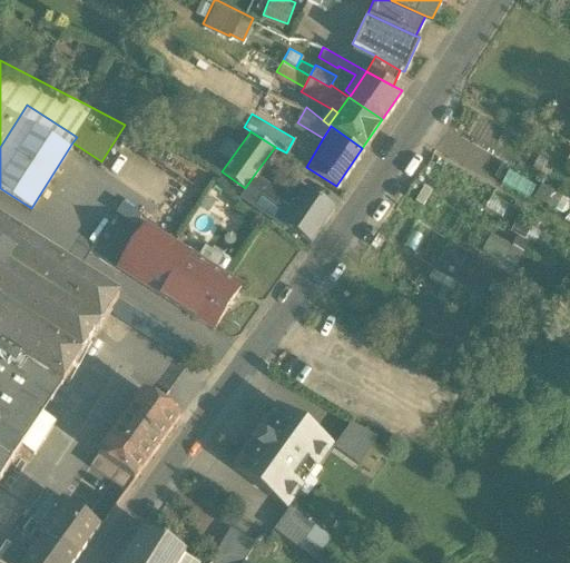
[(282,221),(298,197),(283,187),(279,191),(276,190),(277,189),(255,174),(245,188),(242,193),(282,221)]
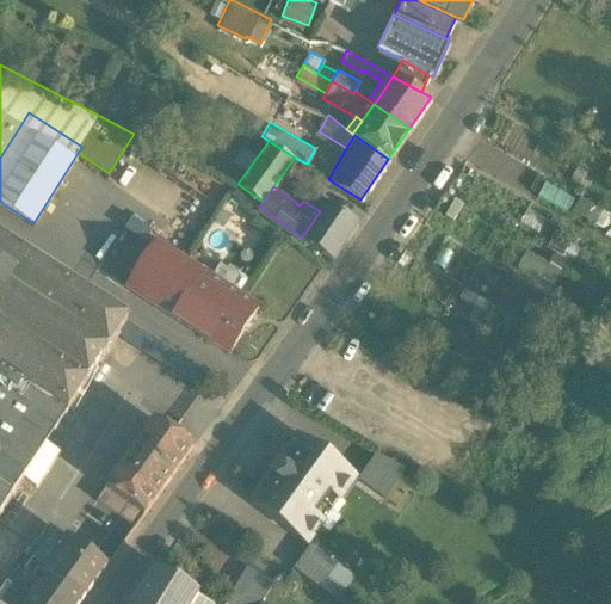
[(314,186),(303,201),(320,211),(327,202),(329,197),(314,186)]
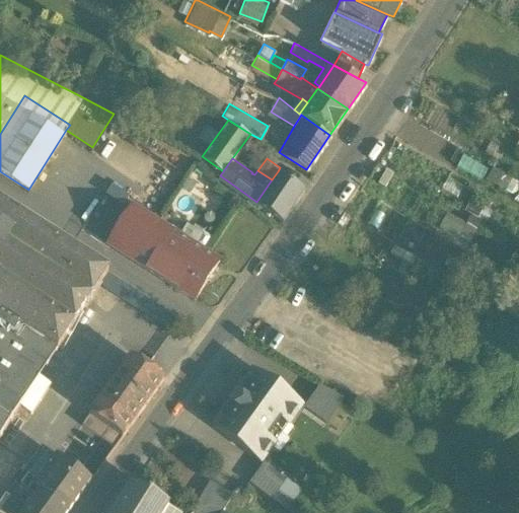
[(516,189),(518,179),(518,173),(491,164),(487,178),(516,189)]
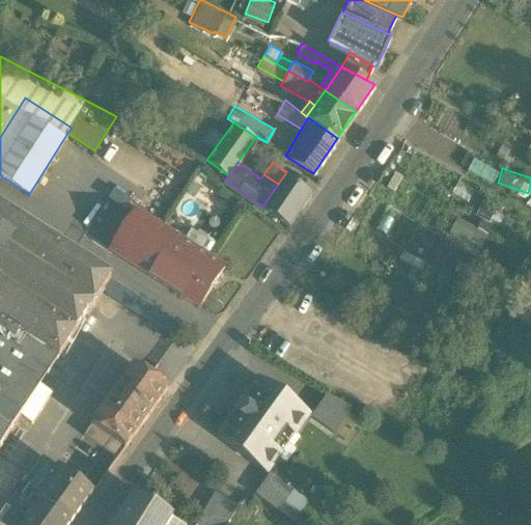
[(309,193),(284,175),(278,184),(262,206),(288,224),(309,193)]
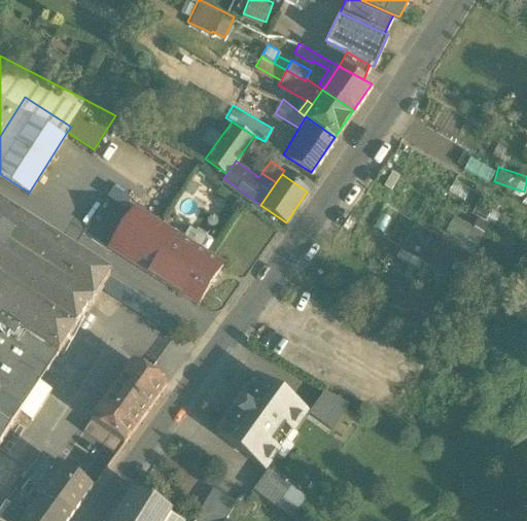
[(0,439),(20,409),(39,380),(109,273),(0,202),(0,439)]
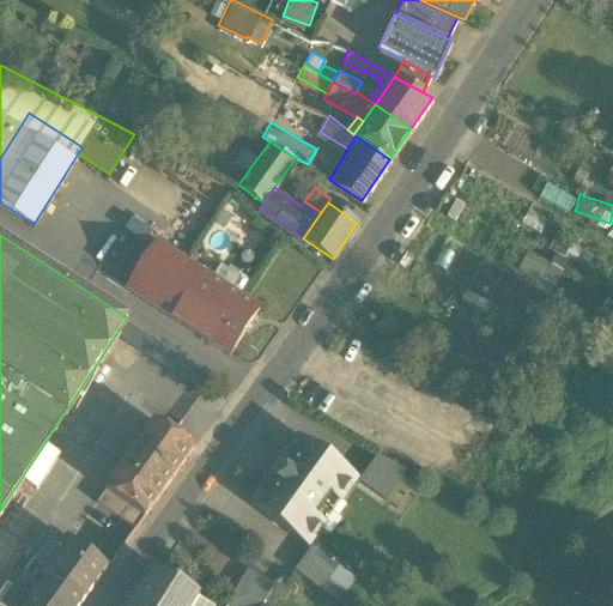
[(127,286),(230,349),(259,302),(156,240),(127,286)]
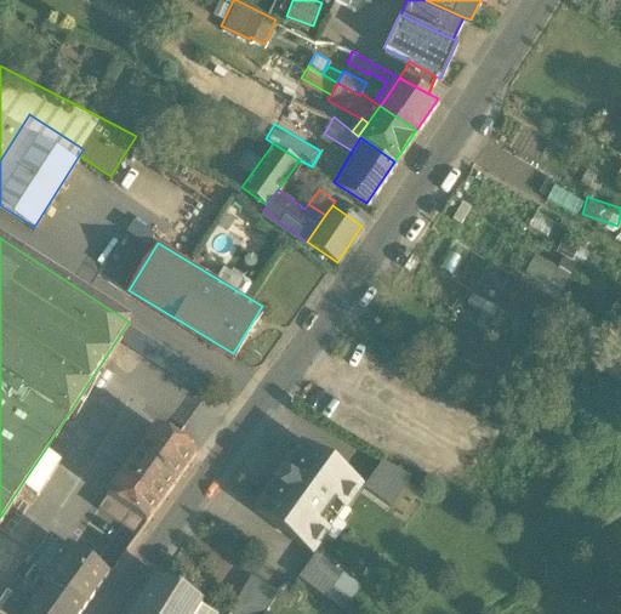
[(531,250),(523,269),(564,288),(573,268),(531,250)]
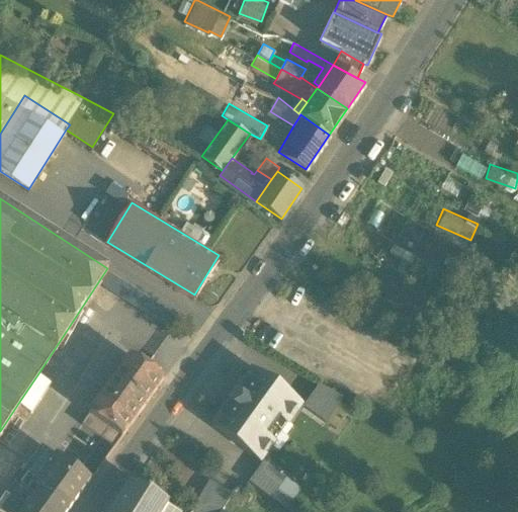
[(108,291),(172,321),(178,307),(114,277),(108,291)]
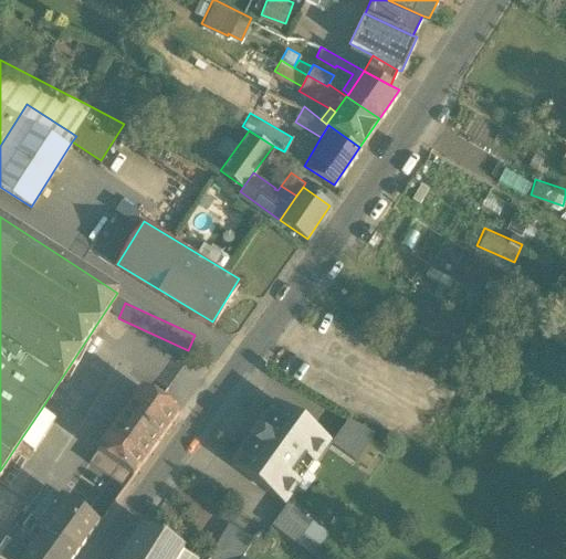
[(96,449),(133,474),(134,472),(178,411),(143,386),(96,449)]
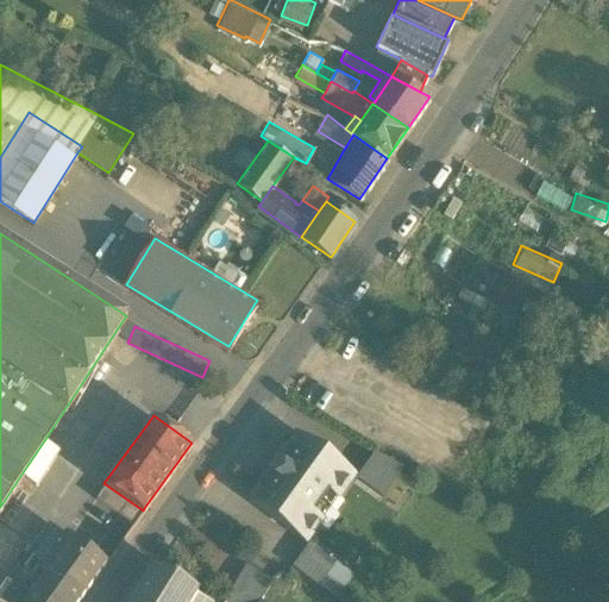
[(250,497),(303,537),(320,513),(313,508),(320,499),(327,503),(320,497),(327,488),(334,494),(351,470),(297,431),(277,458),(276,457),(268,469),(269,470),(250,497)]
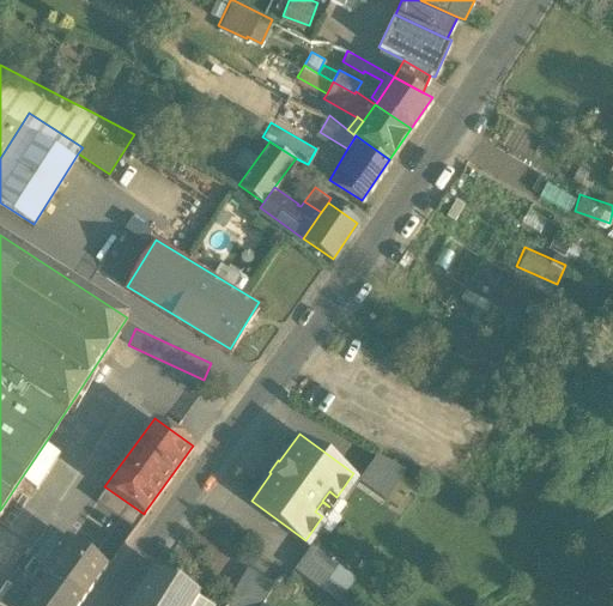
[(59,450),(46,442),(23,476),(36,485),(59,450)]
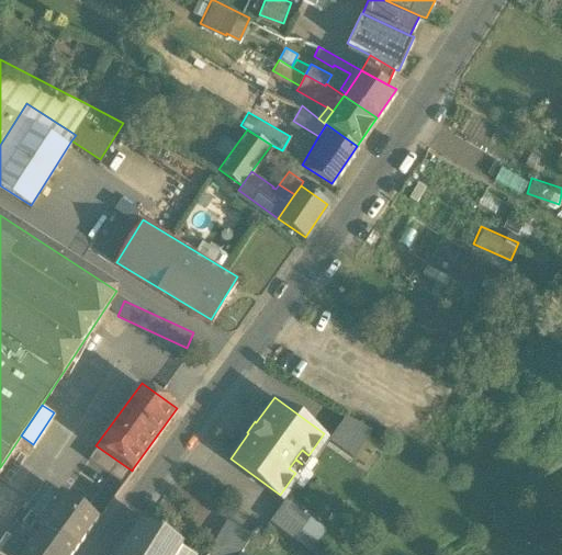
[(328,438),(351,454),(371,428),(345,414),(328,438)]
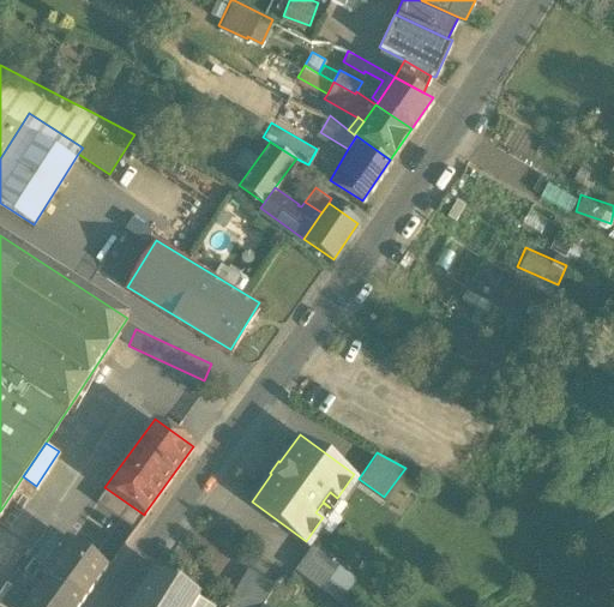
[(96,499),(136,527),(144,515),(104,487),(96,499)]
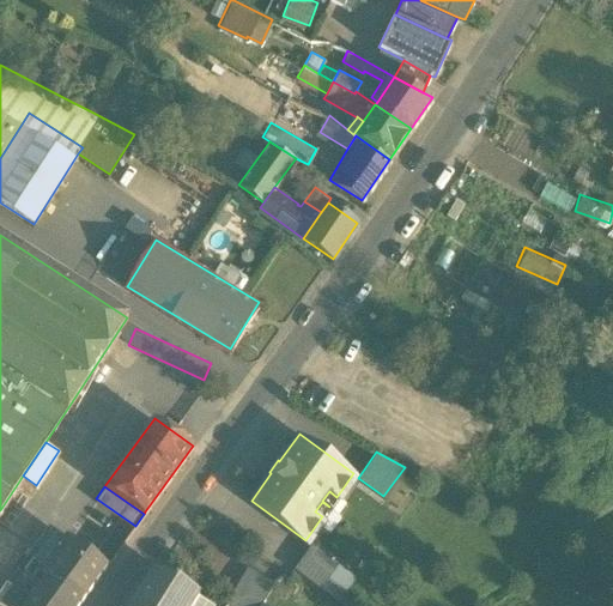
[(329,507),(337,497),(329,491),(322,501),(329,507)]
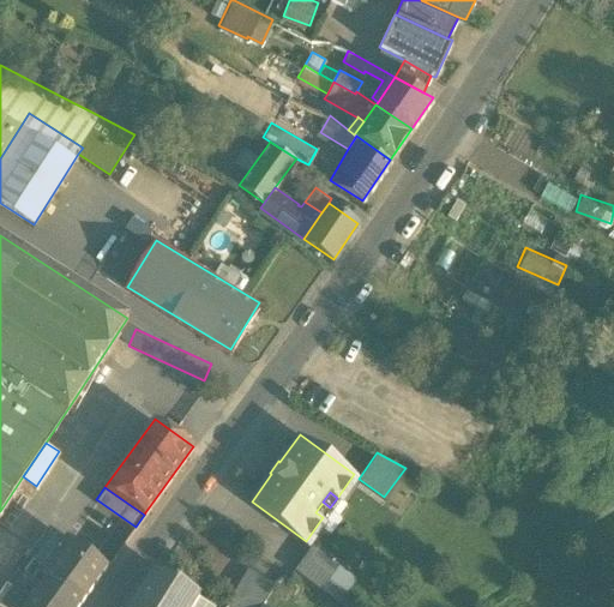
[(323,517),(330,508),(323,503),(315,512),(323,517)]
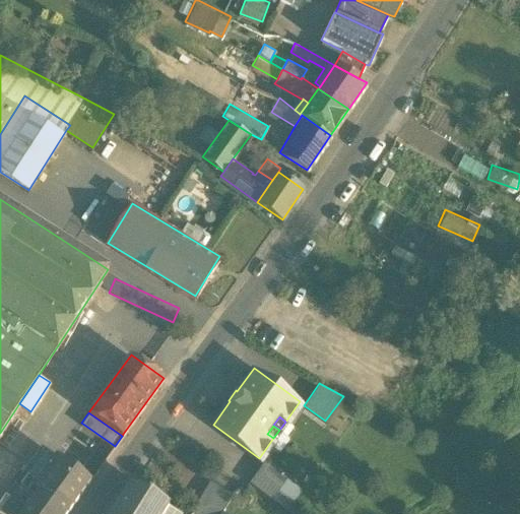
[(65,513),(90,478),(56,453),(56,454),(42,443),(0,501),(0,513),(1,513),(65,513)]
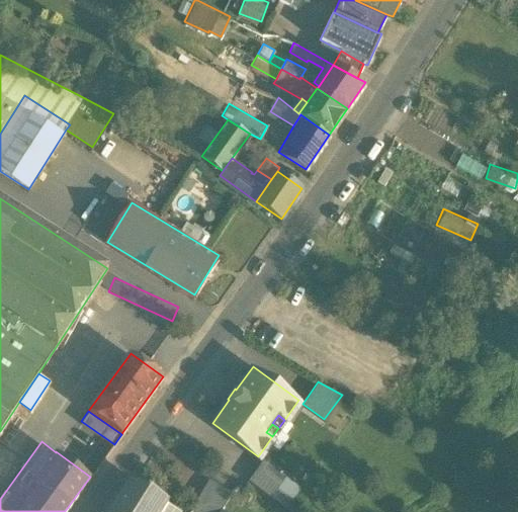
[(248,479),(270,495),(284,475),(262,458),(248,479)]
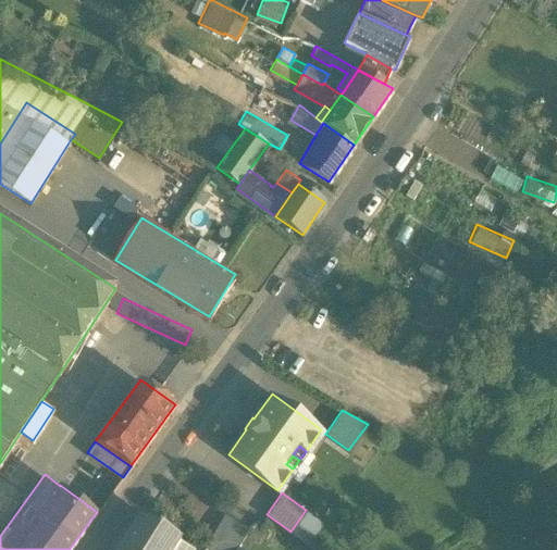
[(201,549),(234,549),(249,526),(224,512),(201,549)]
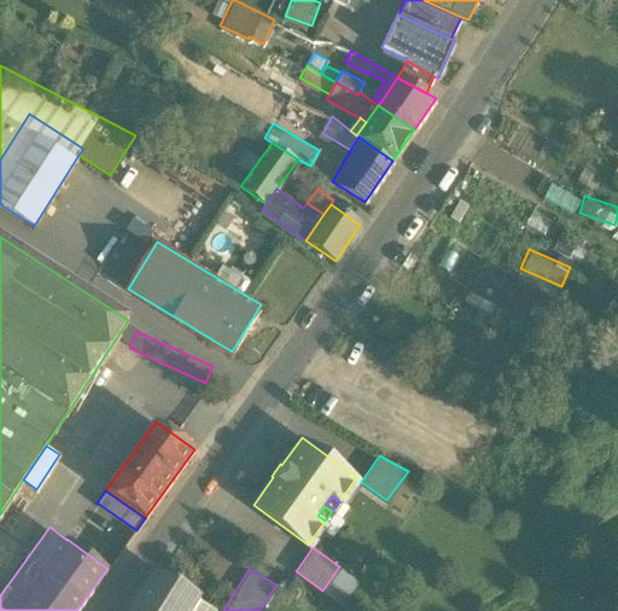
[(190,610),(199,598),(159,575),(157,572),(133,610),(190,610)]
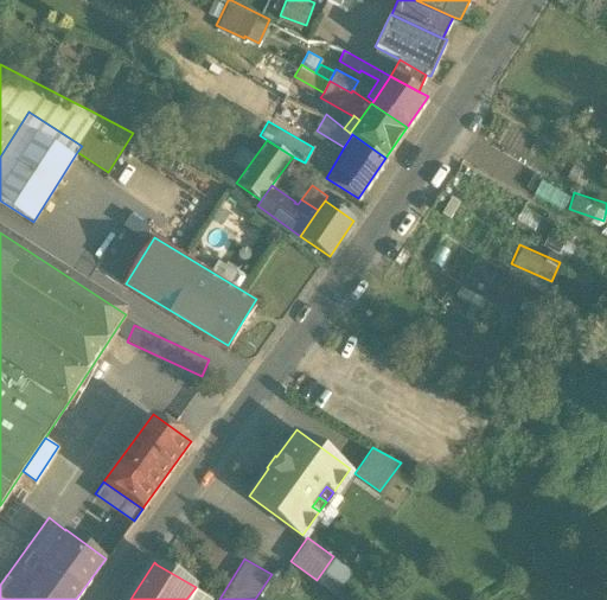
[(209,599),(212,597),(196,587),(186,599),(209,599)]
